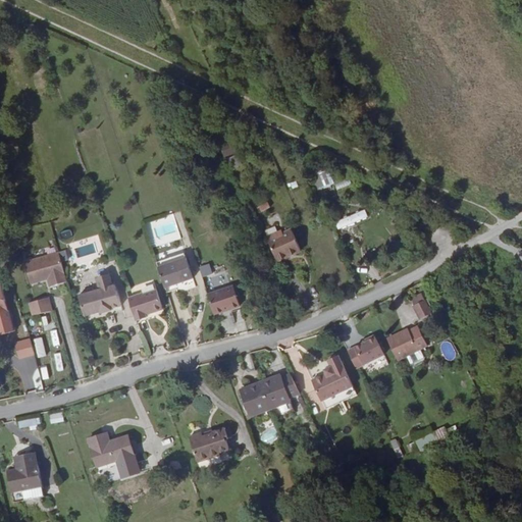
[(319,191),(332,187),(327,170),(314,174),(319,191)]
